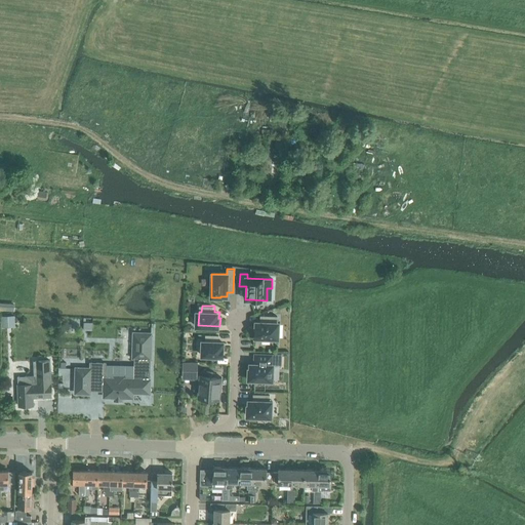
[(256,326),(256,336),(264,336),(264,338),(272,338),(272,336),(280,337),(280,322),(279,322),(279,315),(263,315),(263,321),(258,321),(257,326),(256,326)]
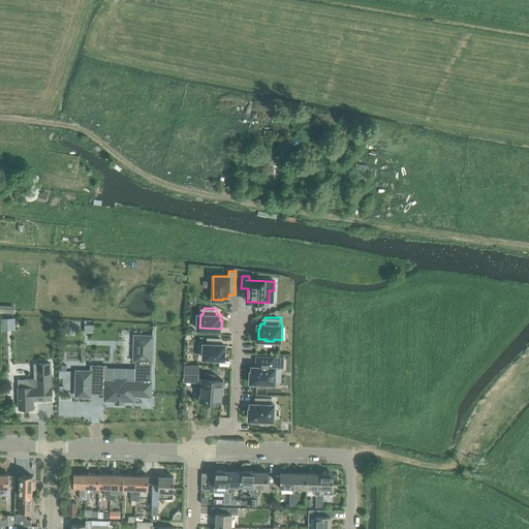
[(16,329),(14,318),(1,319),(2,329),(16,329)]
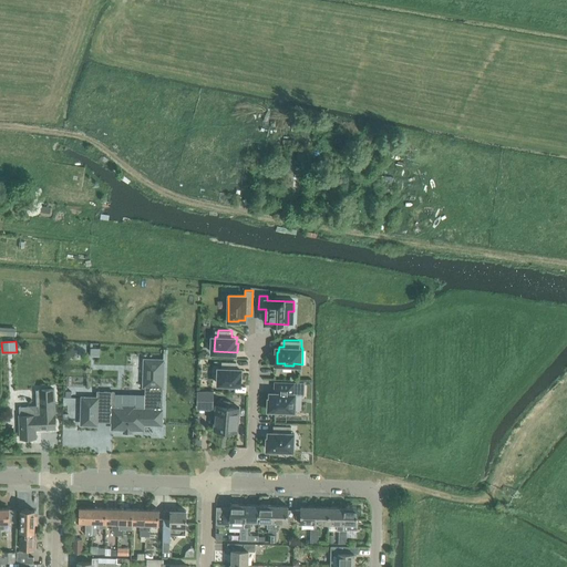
[(124,430),(124,431),(132,432),(132,430),(143,430),(144,424),(162,424),(163,361),(144,360),(144,387),(145,387),(145,409),(142,411),(141,410),(135,410),(134,410),(131,408),(126,408),(123,409),(122,410),(114,409),(114,392),(98,392),(98,399),(82,398),(82,425),(98,425),(98,422),(113,422),(112,429),(124,430)]
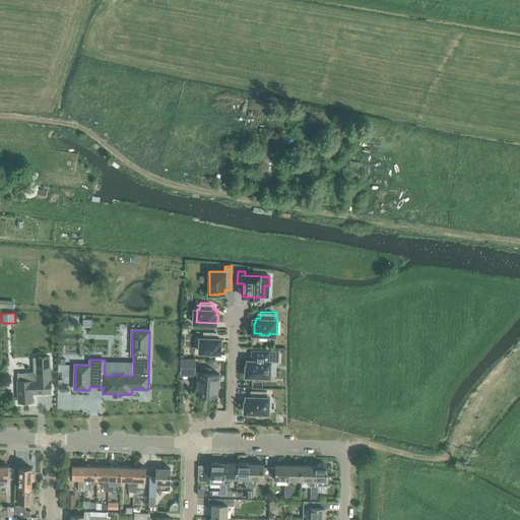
[(202,338),(199,338),(199,352),(220,352),(220,344),(219,344),(219,339),(214,339),(214,332),(202,332),(202,338)]
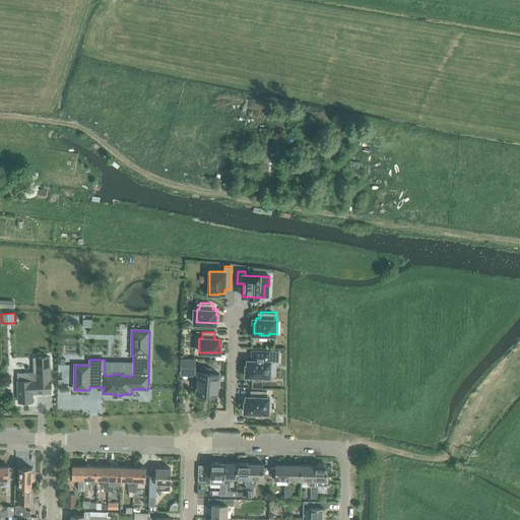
[(249,364),(249,374),(255,374),(255,376),(265,377),(265,375),(272,375),(272,360),(271,360),(271,349),(255,348),(254,359),(250,359),(250,364),(249,364)]
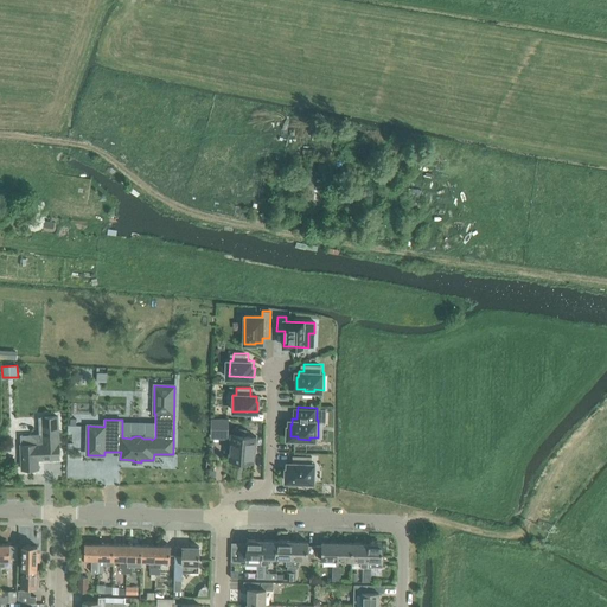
[(21,471),(38,470),(38,460),(51,460),(51,457),(59,457),(58,417),(45,417),(45,435),(20,436),(21,471)]
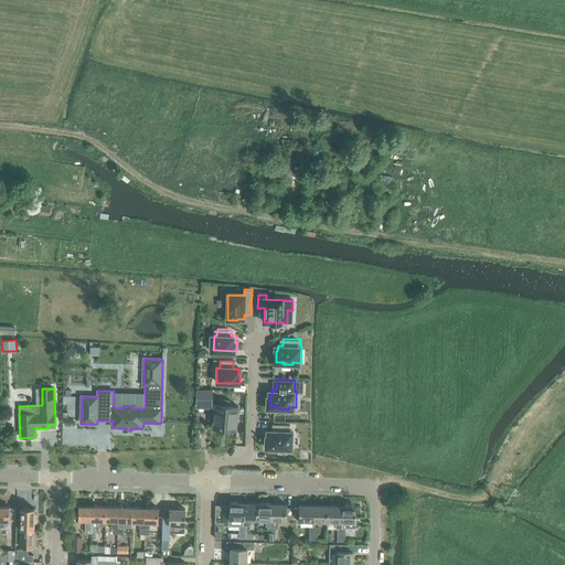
[(212,390),(196,390),(196,401),(212,401),(212,390)]
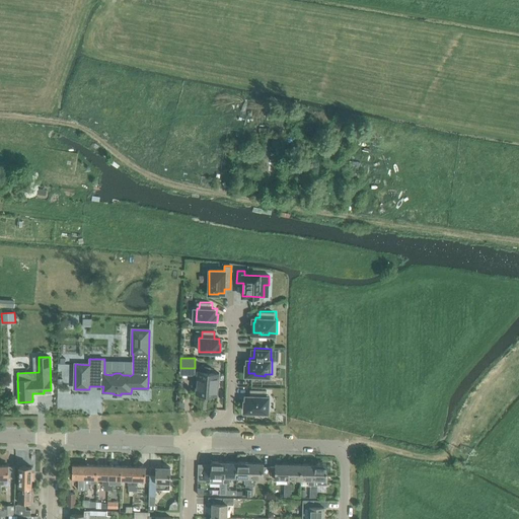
[(218,395),(217,395),(220,374),(210,372),(211,367),(200,366),(199,371),(198,371),(196,392),(196,393),(217,396),(218,395)]
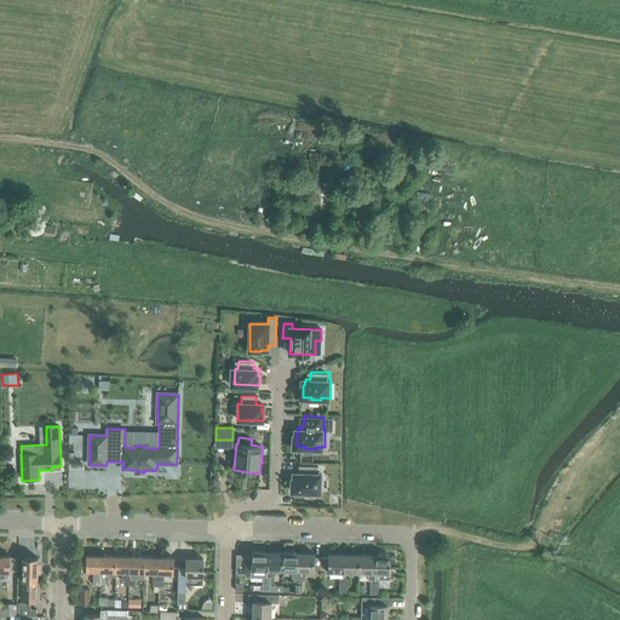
[(292,484),(292,492),(320,493),(320,475),(317,475),(317,466),(299,466),(298,478),(293,477),(293,484),(292,484)]
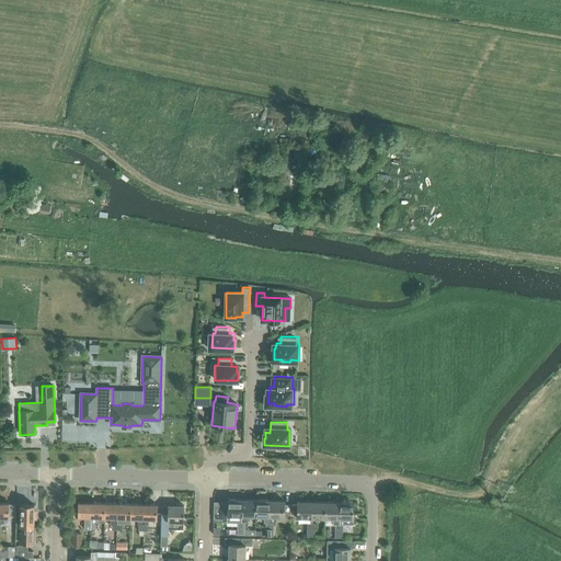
[(236,522),(238,522),(242,522),(242,500),(228,499),(228,505),(220,505),(220,518),(228,518),(228,515),(236,515),(236,522)]
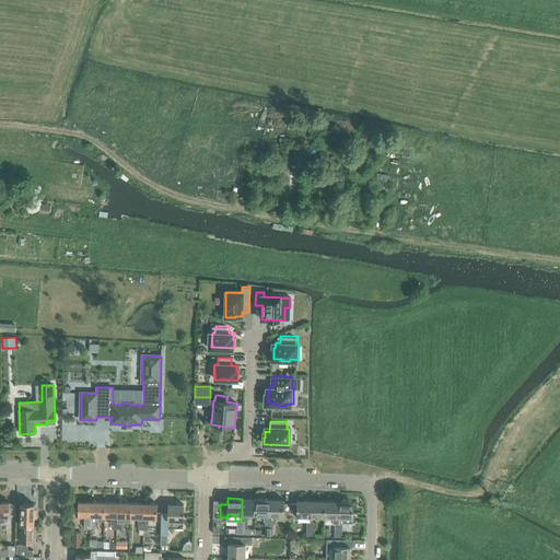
[(245,521),(249,521),(249,515),(256,515),(256,499),(242,499),(242,521),(245,521)]
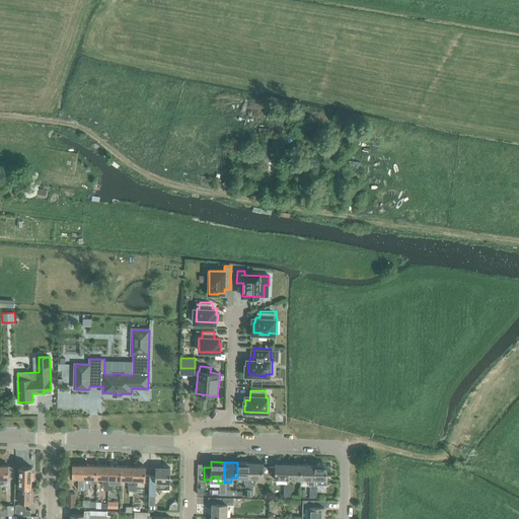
[(245,484),(249,484),(250,463),(237,462),(237,477),(244,477),(243,484),(245,484)]
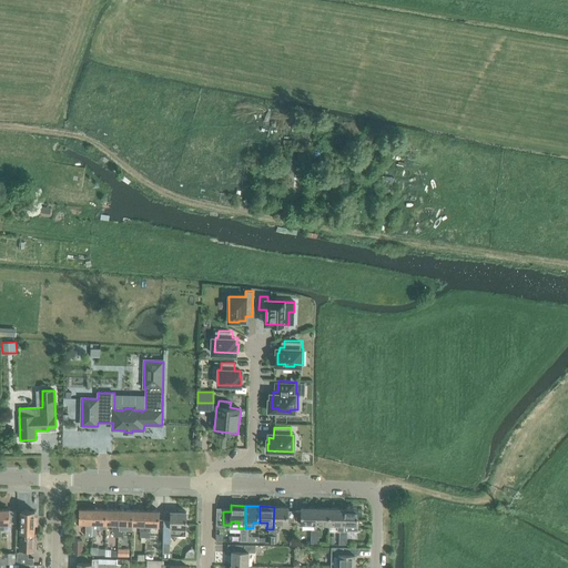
[(274,507),(273,529),(269,529),(269,536),(276,536),(276,529),(279,529),(279,523),(294,524),(294,511),(288,510),(288,507),(274,507)]
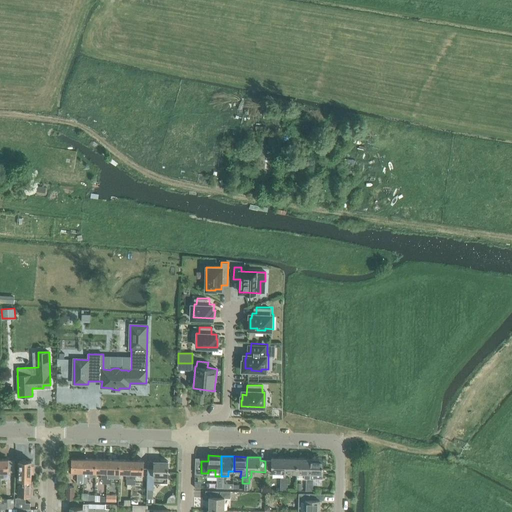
[(272,461),(265,461),(265,472),(284,472),(284,458),(272,458),(272,461)]
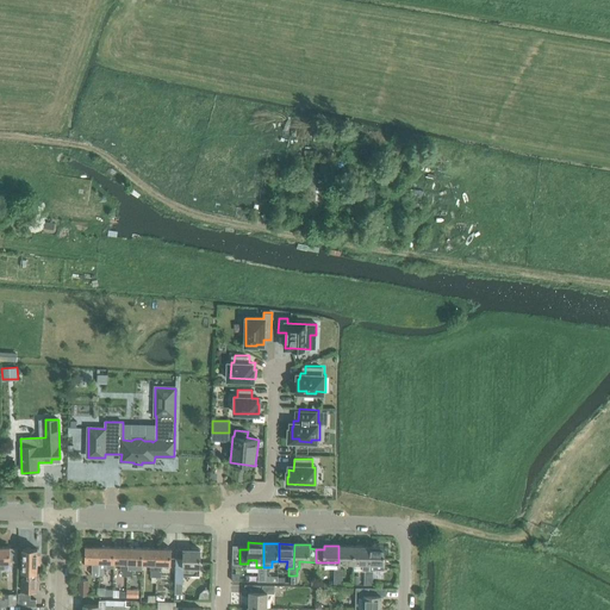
[(354,546),(338,546),(338,562),(354,564),(354,546)]
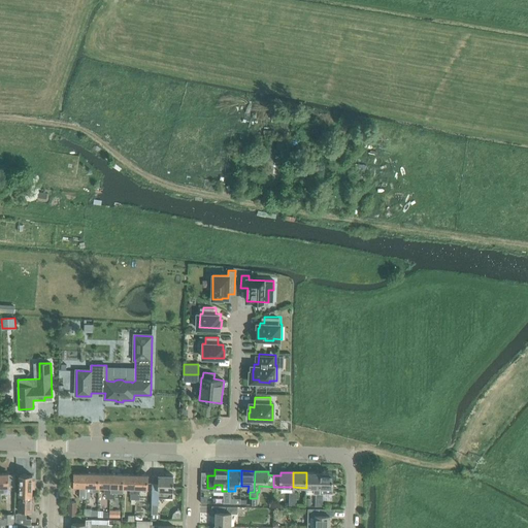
[(316,494),(316,499),(319,499),(320,473),(306,472),(306,488),(314,488),(314,493),(316,494)]
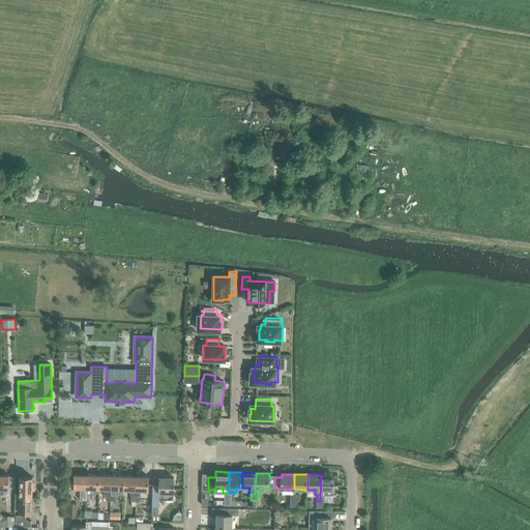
[(0,500),(1,500),(1,494),(3,494),(3,489),(9,489),(15,489),(16,475),(8,475),(0,475),(0,500)]
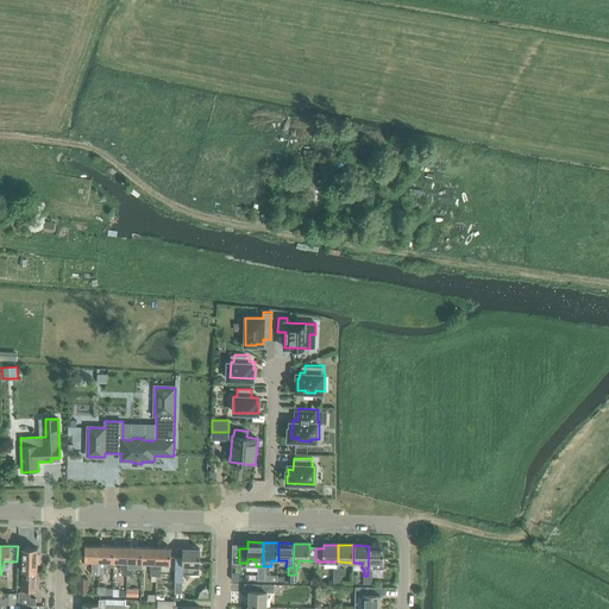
[(100,546),(86,546),(85,562),(92,562),(92,575),(99,575),(100,546)]
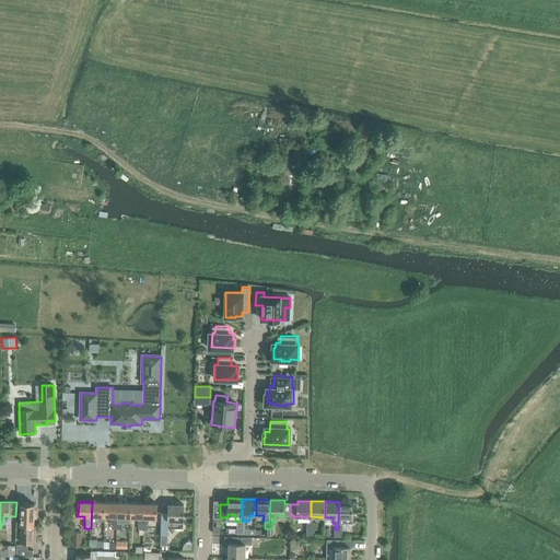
[(96,528),(96,522),(104,522),(105,517),(105,502),(92,502),(91,528),(93,528),(94,528),(96,528)]
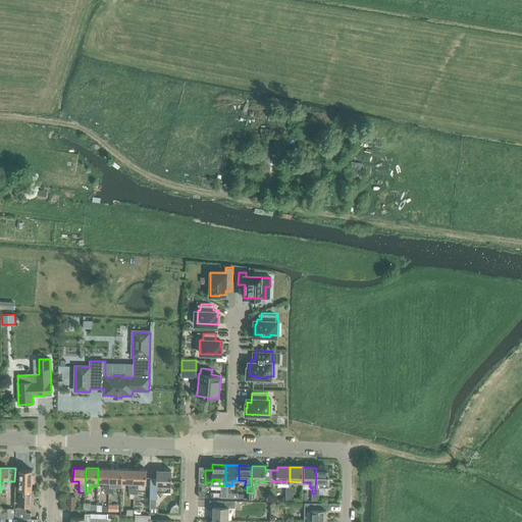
[(105,493),(109,493),(110,469),(98,468),(98,482),(103,482),(103,488),(105,488),(105,493)]
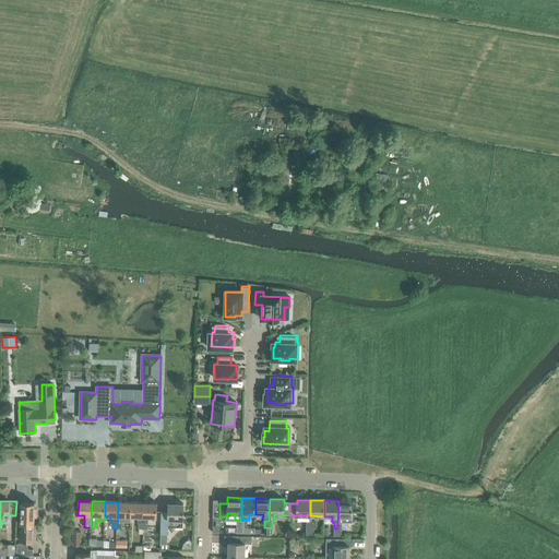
[(353,501),(339,501),(337,528),(342,528),(342,522),(344,522),(352,522),(353,501)]
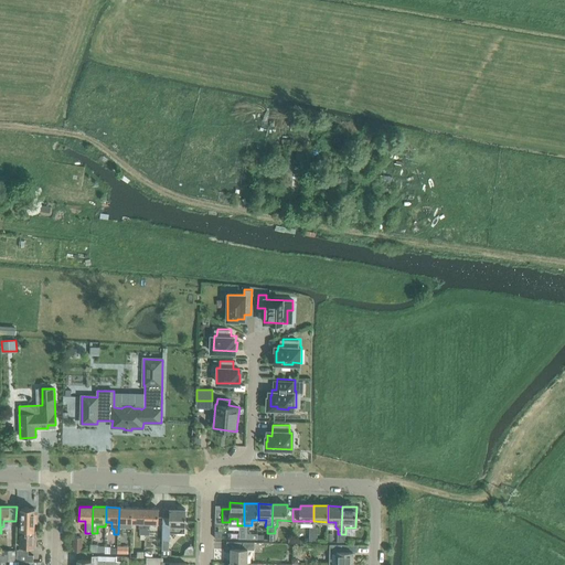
[(125,522),(132,522),(132,508),(119,508),(118,534),(123,534),(123,529),(125,529),(125,522)]
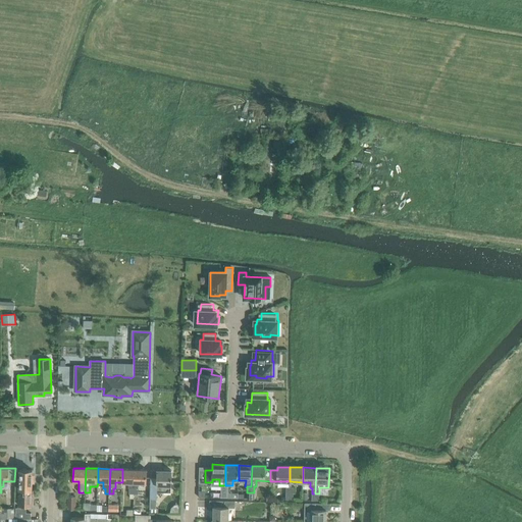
[(134,494),(135,482),(135,470),(122,469),(122,482),(128,482),(128,488),(129,488),(129,493),(134,494)]
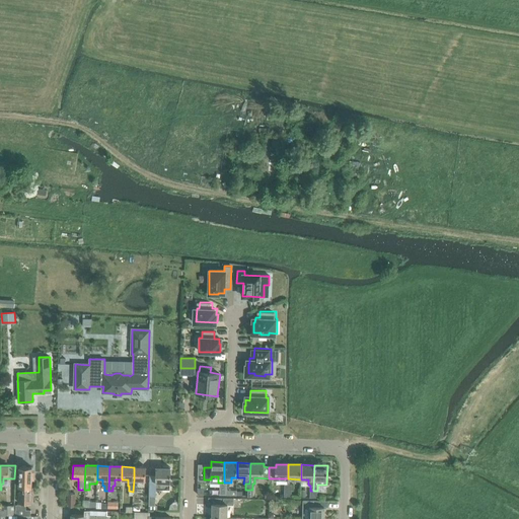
[(18,493),(18,503),(30,503),(32,467),(19,467),(18,486),(25,487),(25,493),(18,493)]
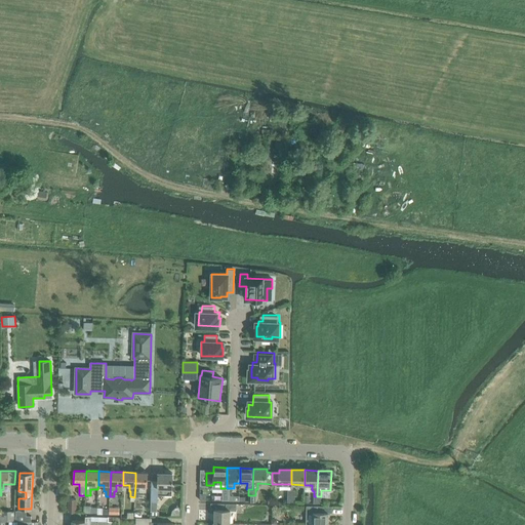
[(148,473),(135,473),(135,485),(134,497),(139,497),(139,485),(148,486),(148,473)]
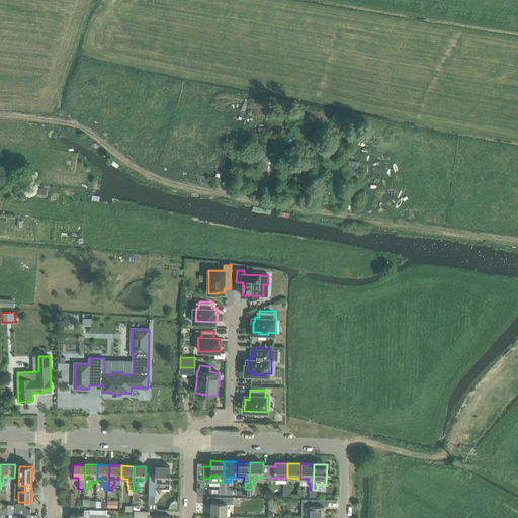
[(150,475),(149,503),(156,503),(156,488),(170,489),(170,475),(170,466),(156,466),(156,475),(150,475)]
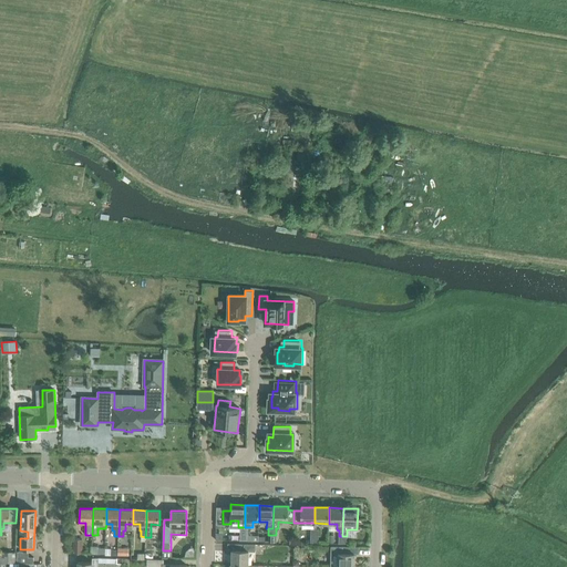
[(248,566),(248,564),(248,550),(257,550),(257,543),(229,543),(229,550),(232,550),(232,565),(248,566)]
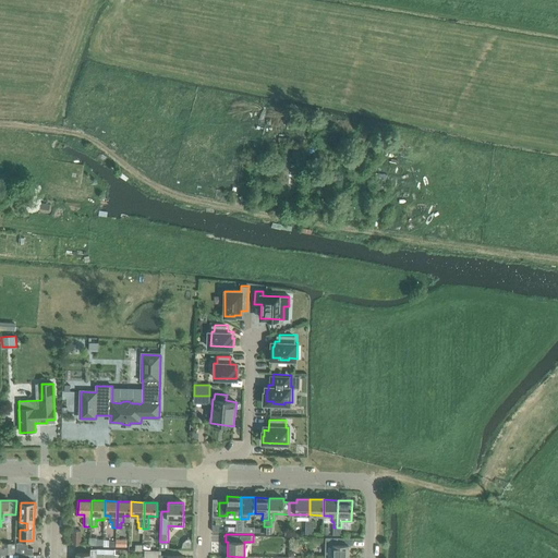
[(98,537),(91,537),(91,546),(104,546),(104,538),(98,538),(98,537)]
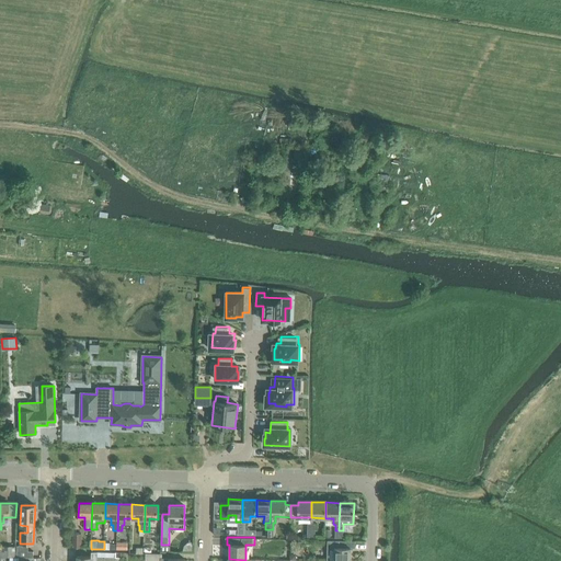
[(350,560),(351,548),(355,548),(355,541),(328,540),(327,560),(350,560)]
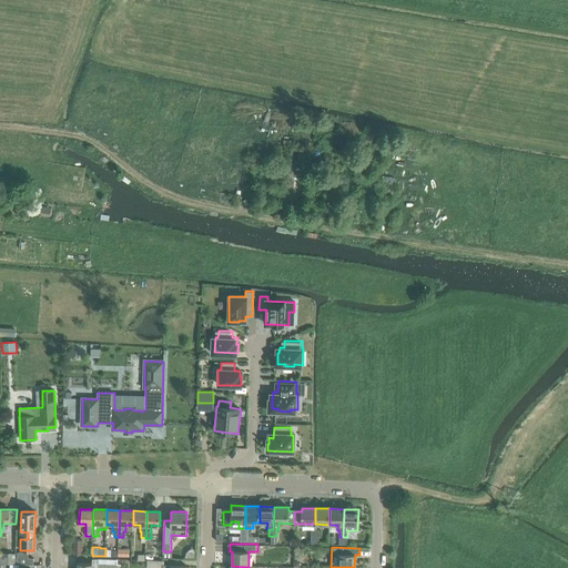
[(0,563),(16,564),(16,553),(0,553),(0,563)]
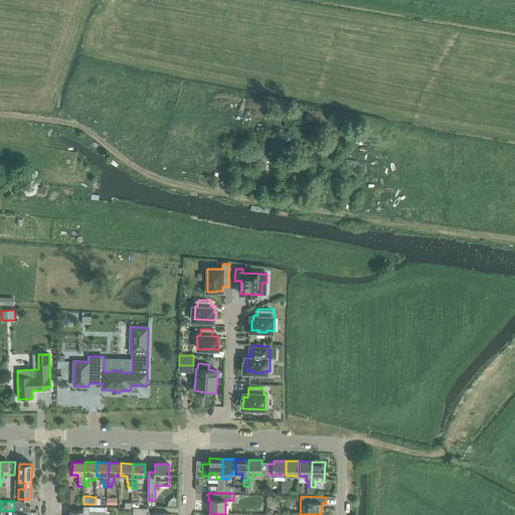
[(26,501),(16,501),(16,512),(31,513),(31,506),(26,506),(26,501)]
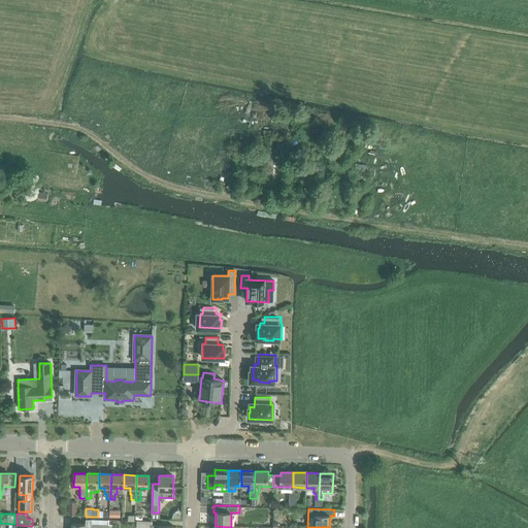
All buildings are outlined.
